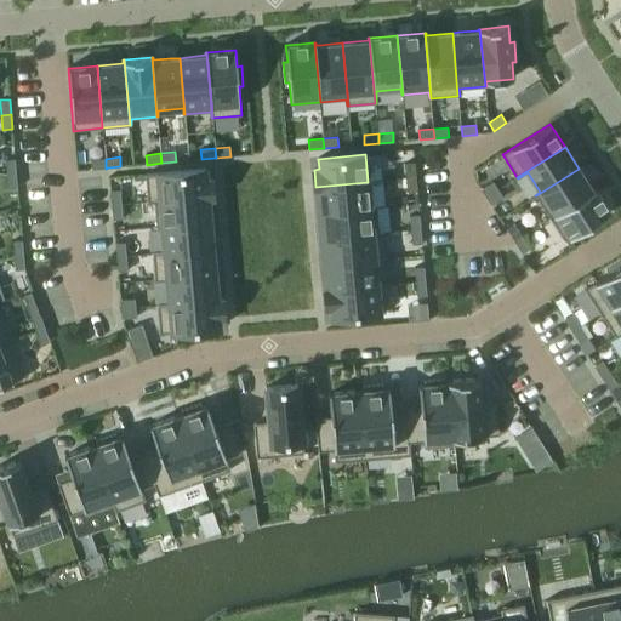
[(15,159),(5,160),(6,175),(17,174),(15,159)]
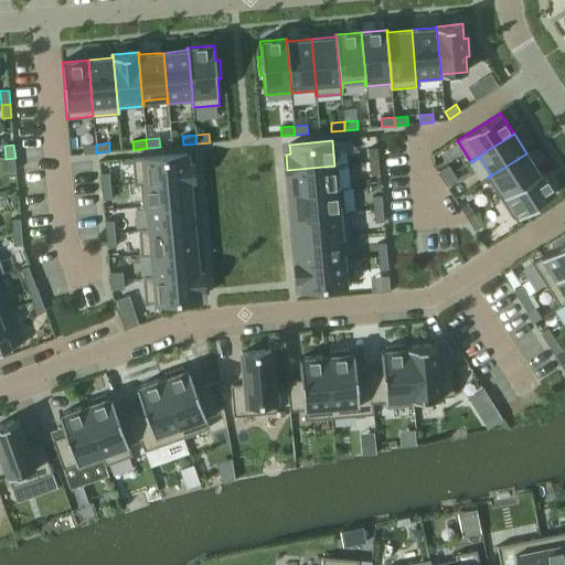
[(96,145),(83,146),(83,155),(96,153),(96,145)]
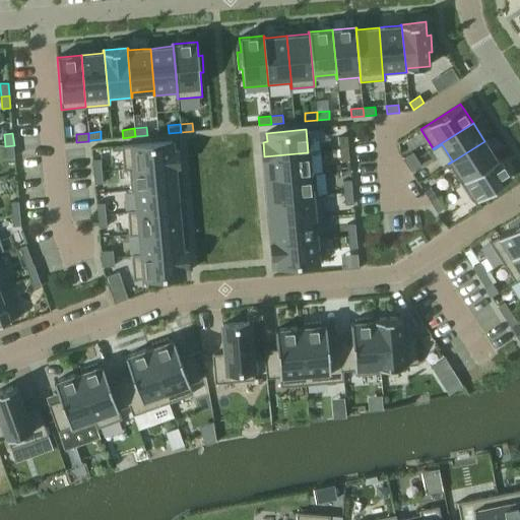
[(347,136),(339,137),(340,149),(348,148),(347,136)]
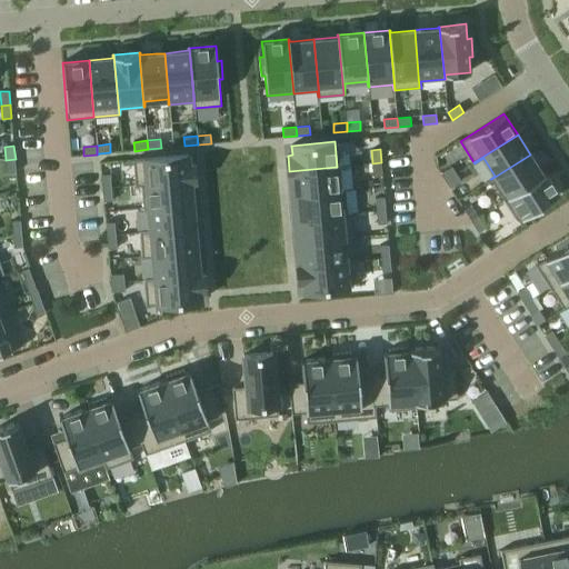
[(188,155),(133,160),(136,185),(195,179),(193,165),(189,165),(188,155)]
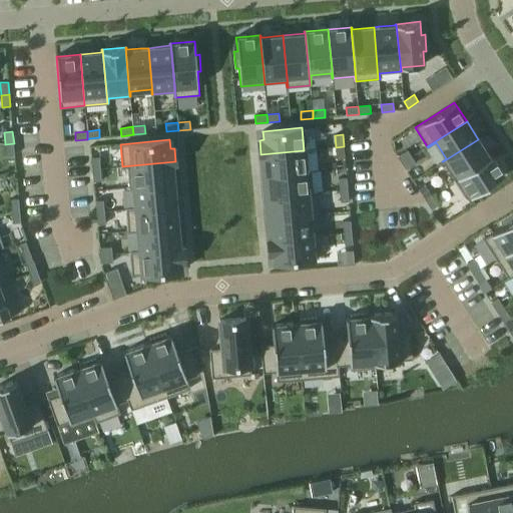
[(478,139),(443,161),(454,179),(455,180),(492,156),(491,155),(489,156),(478,139)]
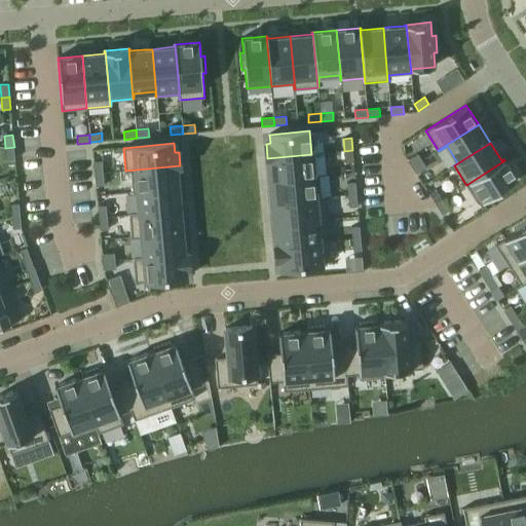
[(15,159),(14,147),(5,148),(6,160),(15,159)]
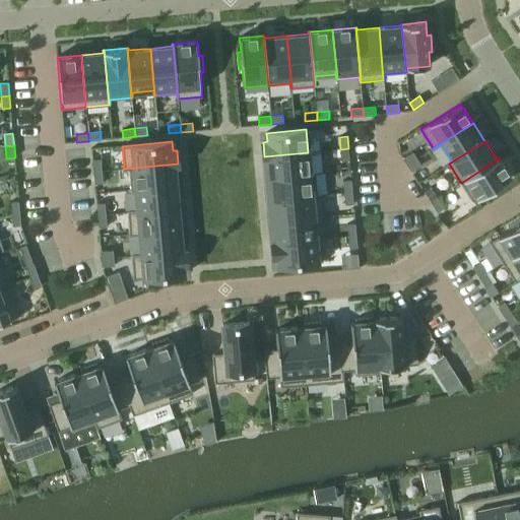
[(348,148),(340,149),(341,161),(349,160),(348,148)]
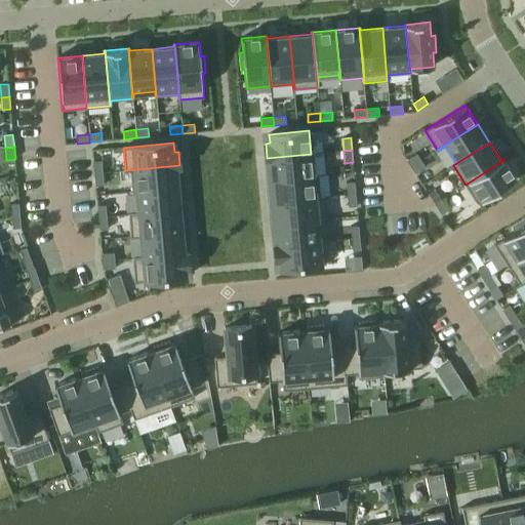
[(416,153),(406,160),(411,166),(421,160),(416,153)]
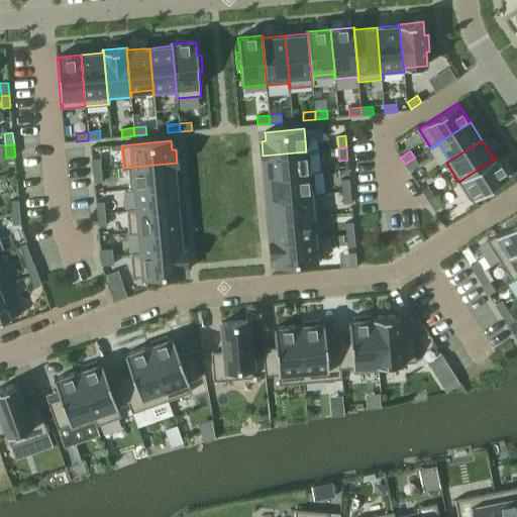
[(306,151),(263,156),(263,157),(267,156),(268,164),(269,177),(313,173),(313,172),(308,172),(307,163),(306,151)]
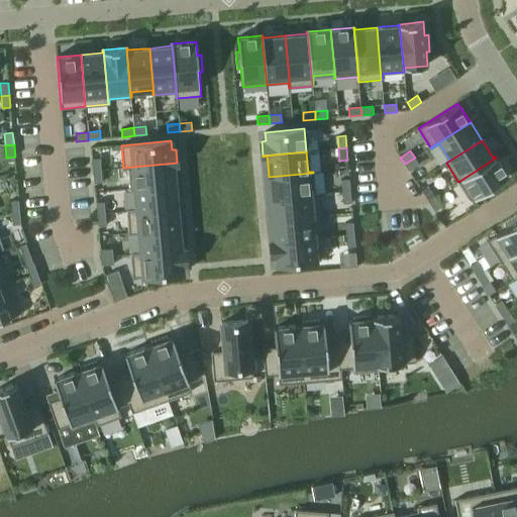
[(100,158),(92,159),(93,171),(101,170),(100,158)]
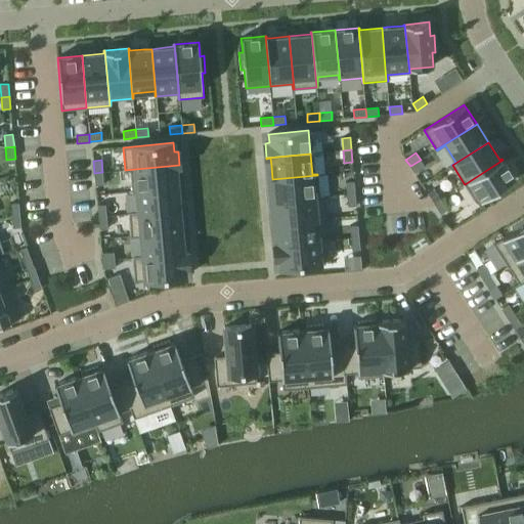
[(421,160),(410,166),(415,173),(425,167),(421,160)]
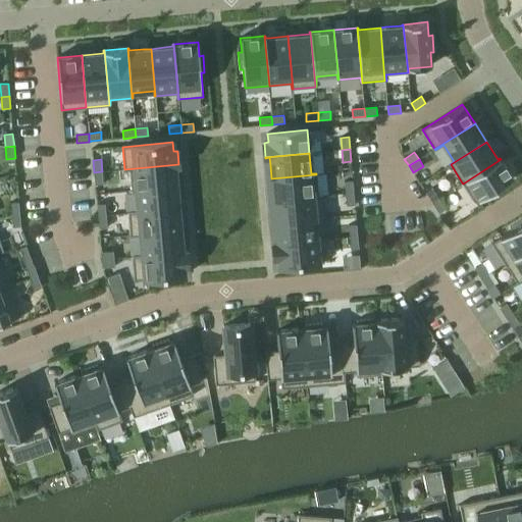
[(501,159),(463,184),(475,203),(489,194),(490,197),(505,188),(504,185),(513,178),(501,159)]
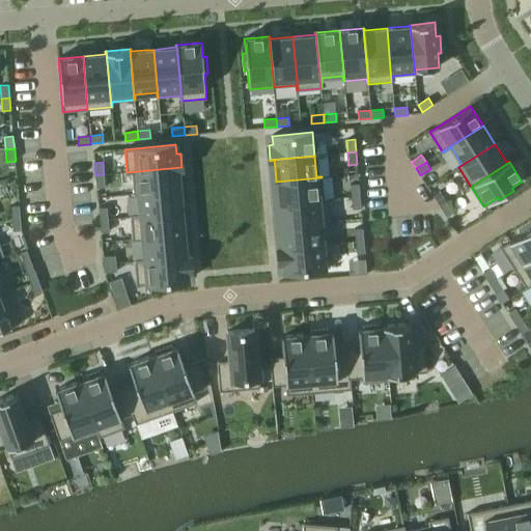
[(182,167),(127,172),(127,173),(132,173),(134,194),(179,190),(178,177),(177,169),(182,168),(182,167)]
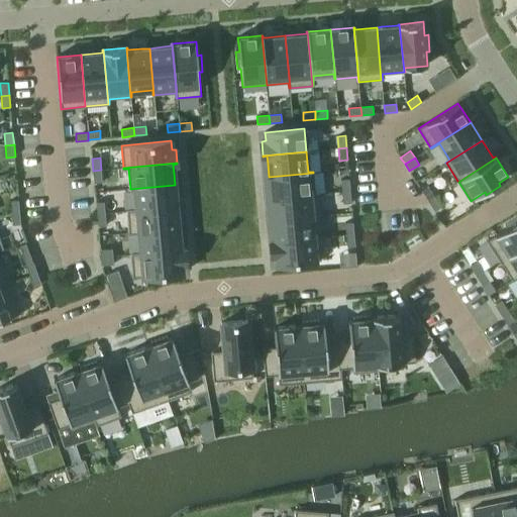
[(101,170),(93,171),(94,183),(102,183),(101,170)]
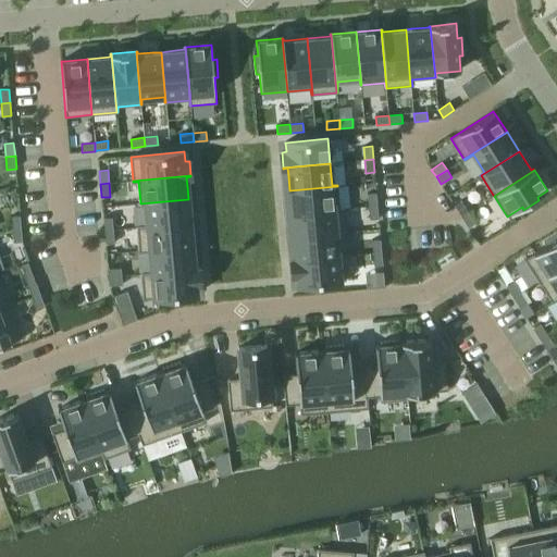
[(337,186),(289,190),(292,212),(292,213),(345,209),(345,207),(339,208),(337,188),(337,186)]
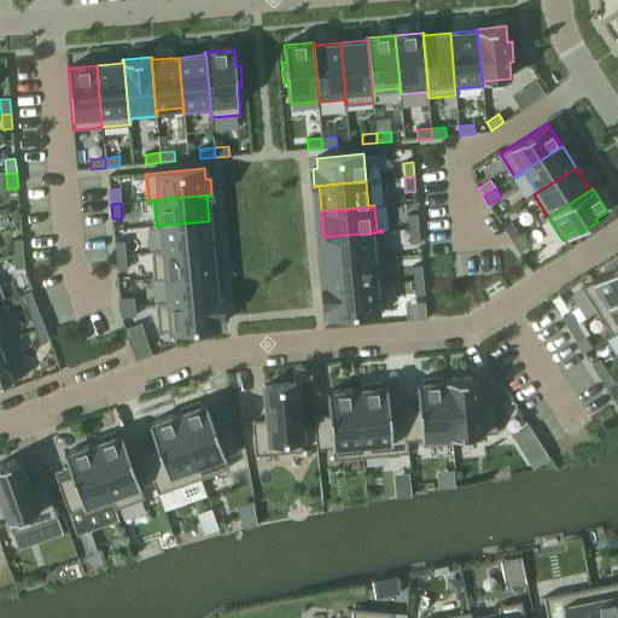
[(418,214),(408,215),(409,229),(419,228),(418,214)]
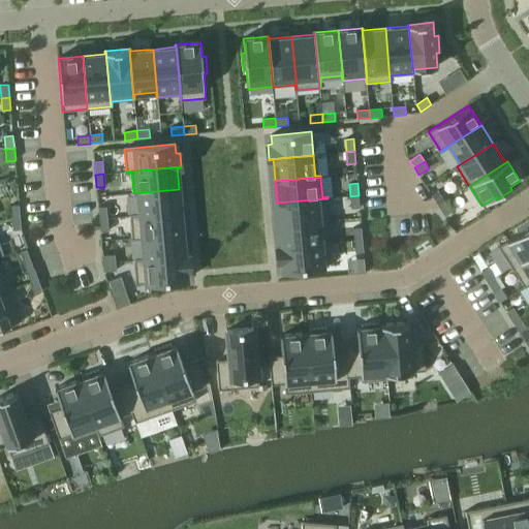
[(141,214),(130,215),(130,216),(181,212),(179,189),(133,193),(133,194),(138,194),(141,214)]
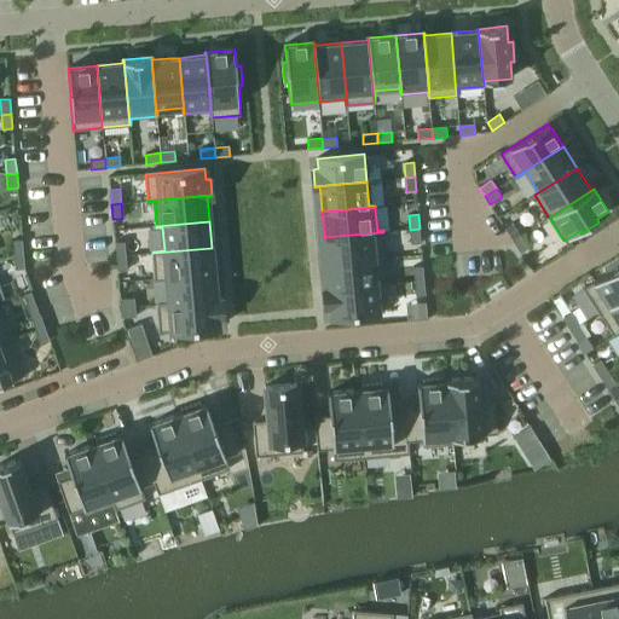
[(513,223),(505,227),(513,241),(521,235),(513,223)]
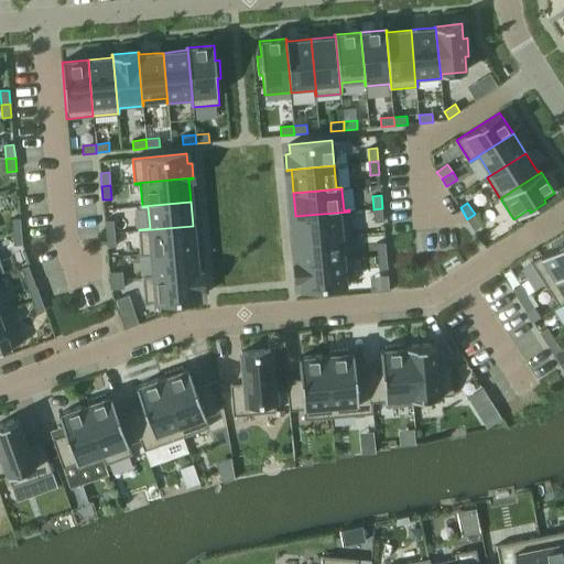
[(382,208),(373,209),(375,223),(383,221),(382,208)]
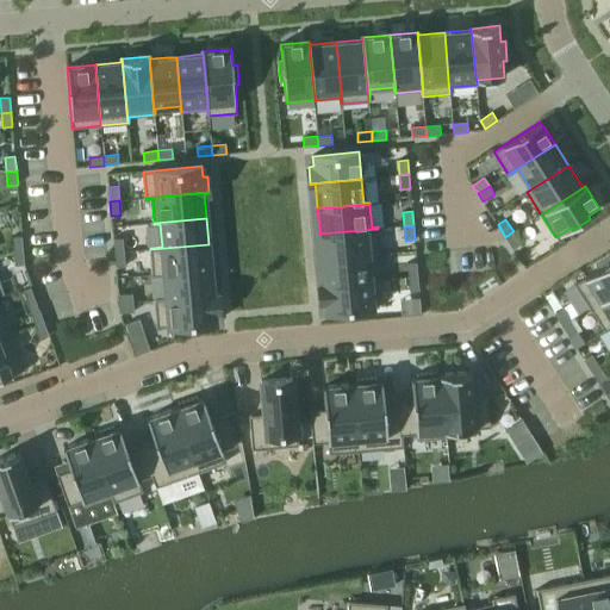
[(378,229),(319,234),(322,260),(380,254),(378,229)]
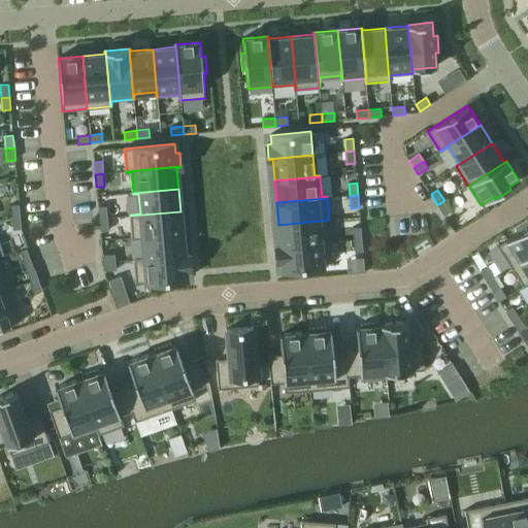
[(444,200),(437,205),(444,216),(451,210),(444,200)]
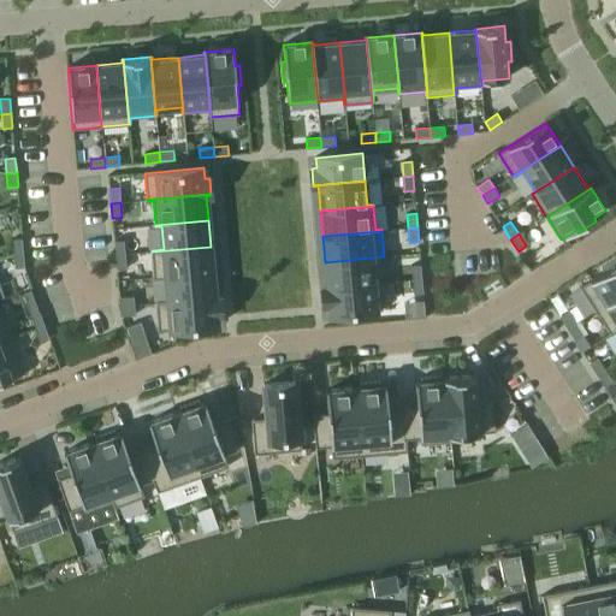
[(23,238),(12,240),(15,254),(24,253),(23,238)]
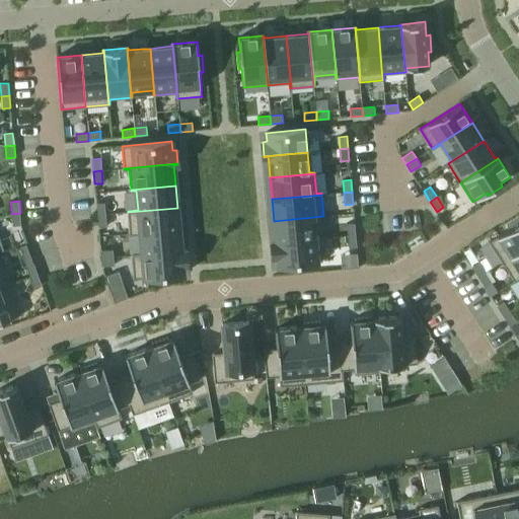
[(104,202),(96,203),(97,215),(105,214),(104,202)]
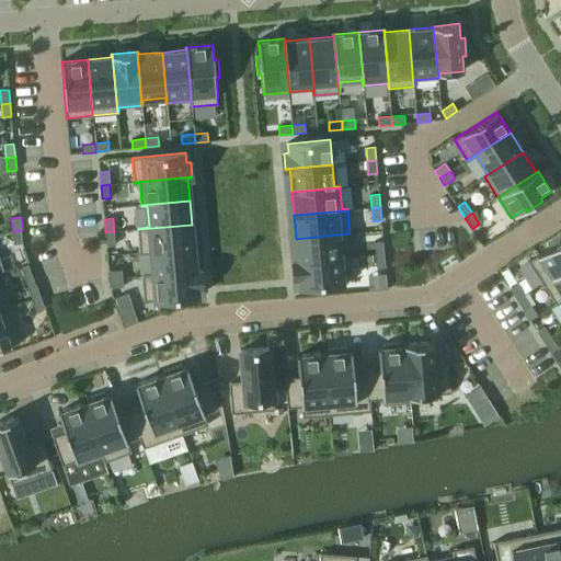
[(192,225),(138,229),(140,253),(194,248),(192,227),(192,225)]
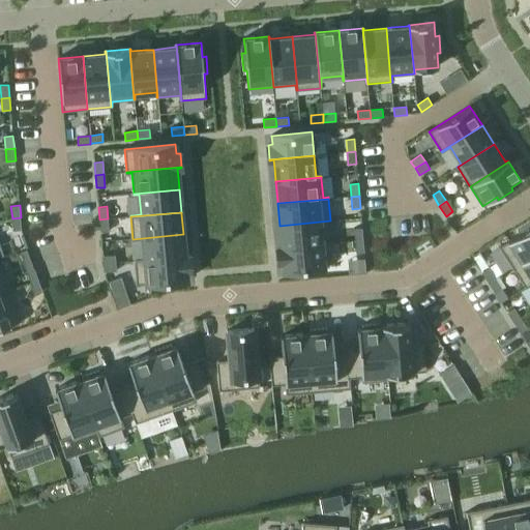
[(22,230),(21,217),(12,218),(13,231),(22,230)]
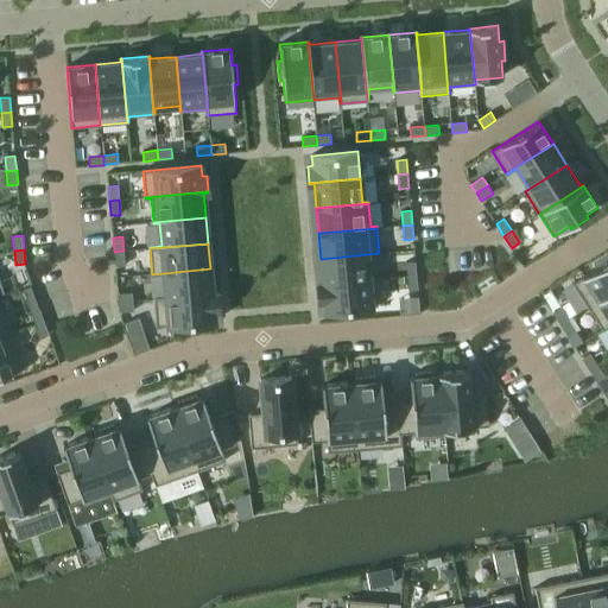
[(124,251),(114,252),(115,266),(125,265),(124,251)]
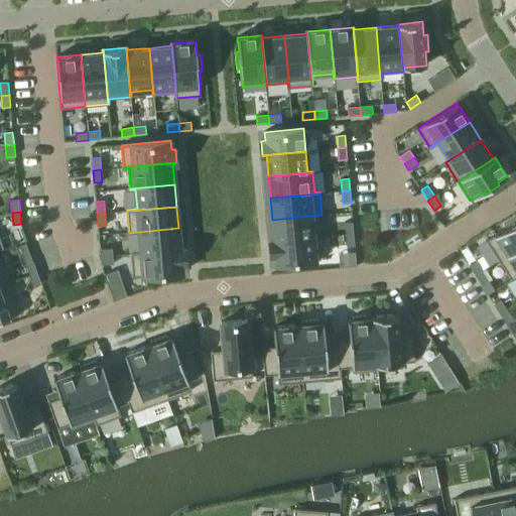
[(274,240),(270,241),(270,242),(324,237),(323,226),(321,215),(272,220),(274,240)]
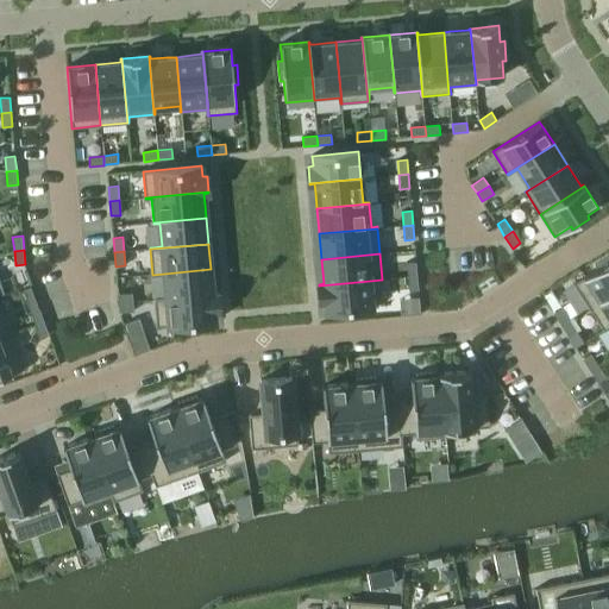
[(597,268),(573,283),(589,307),(608,293),(608,256),(595,264),(597,268)]
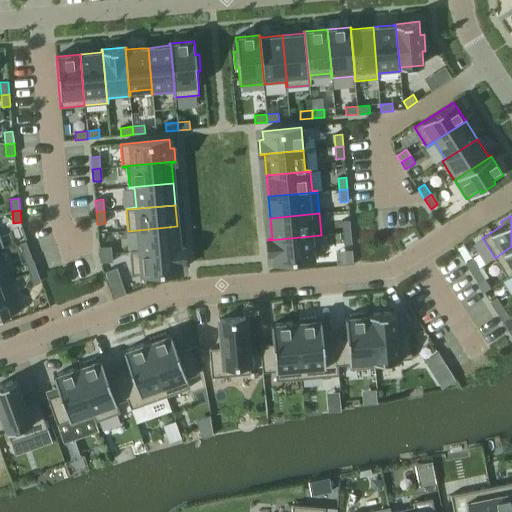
[(350,220),(342,221),(343,233),(351,232),(350,220)]
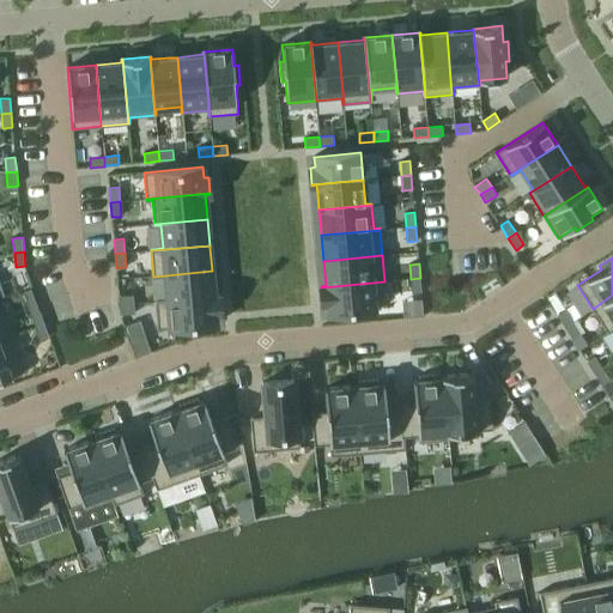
[(212,271),(153,277),(153,278),(165,277),(168,299),(156,301),(156,302),(219,296),(219,295),(214,296),(212,271)]
